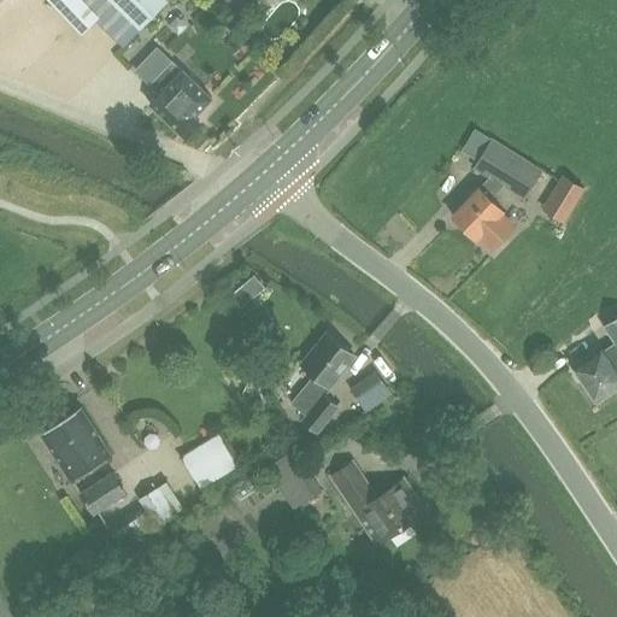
[(51,0),(81,33),(95,19),(99,16),(83,0),(51,0)]
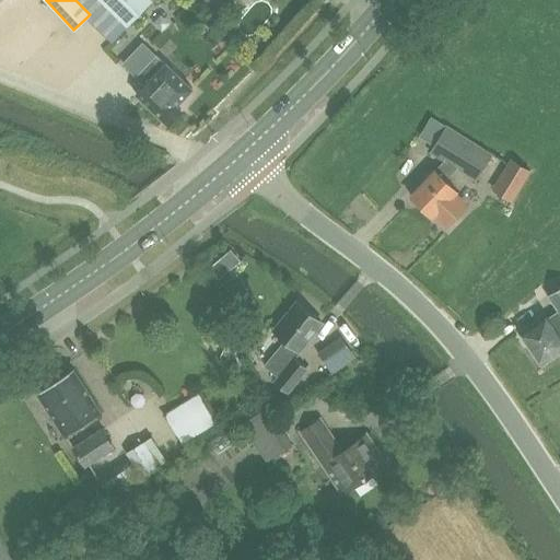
[(100,0),(126,26),(151,0),(100,0)]
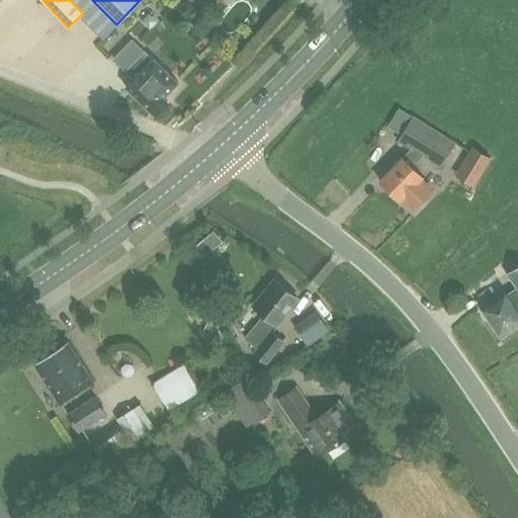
[(145,50),(125,70),(136,79),(126,88),(155,114),(167,101),(162,96),(177,80),(145,50)]
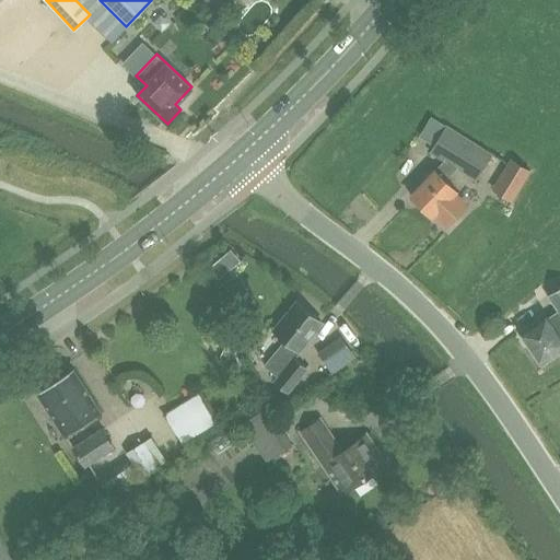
[(424,183),(411,196),(431,214),(434,212),(447,225),(466,205),(453,193),(455,189),(445,179),(455,168),(475,181),(490,154),(446,126),(430,152),(444,161),(434,171),(433,168),(422,179),(424,183)]
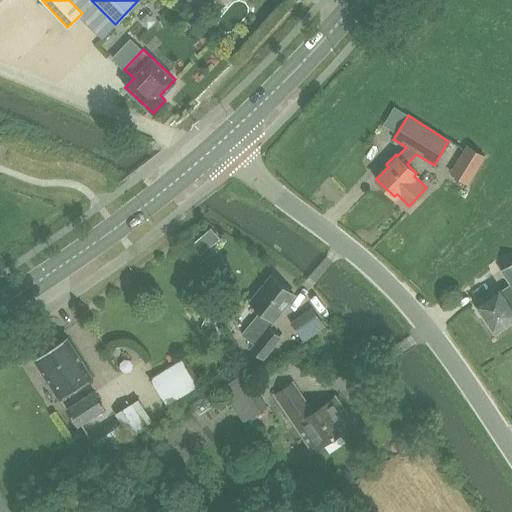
[(467,145),(456,164),(473,174),(484,155),(467,145)]
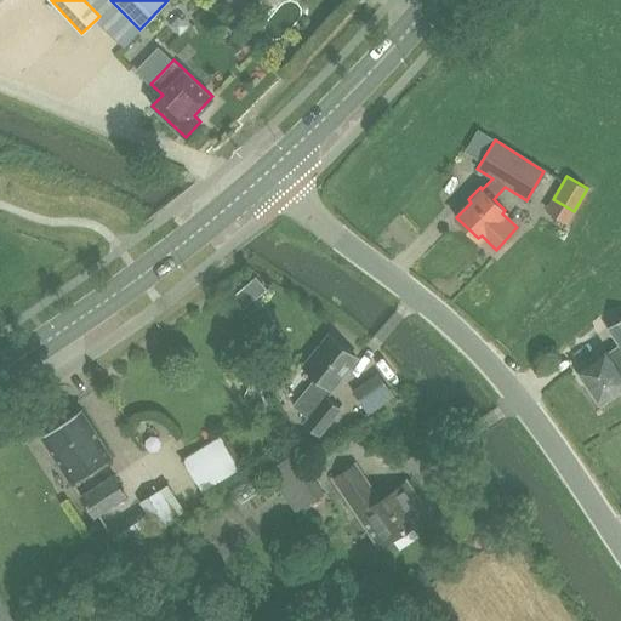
[(256,275),(243,285),(254,298),(266,288),(256,275)]
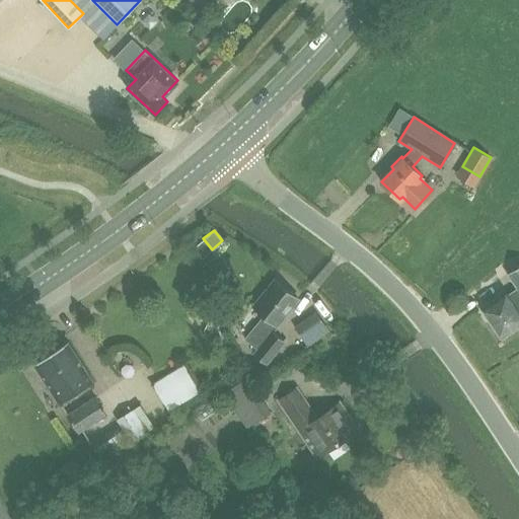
[(504,293),(484,306),(502,335),(518,323),(518,267),(509,274),(518,288),(506,296),(504,293)]
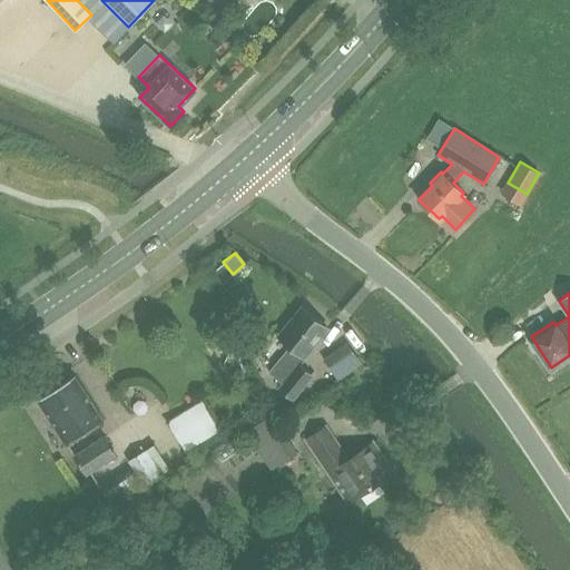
[(277,361),(268,374),(284,385),(281,391),(293,399),(311,374),(297,365),(313,344),(310,343),(322,325),(311,317),(312,315),(302,307),(301,310),(297,307),(276,338),(288,346),(277,361)]
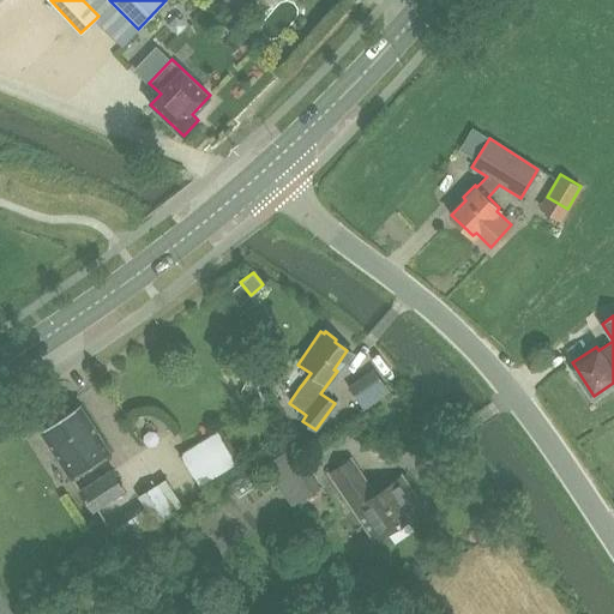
[(80,404),(41,429),(71,476),(110,450),(80,404)]
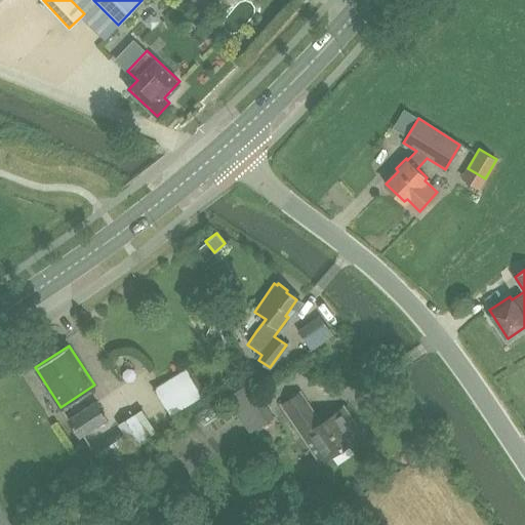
[(186,367),(154,388),(161,399),(171,415),(202,396),(186,367)]
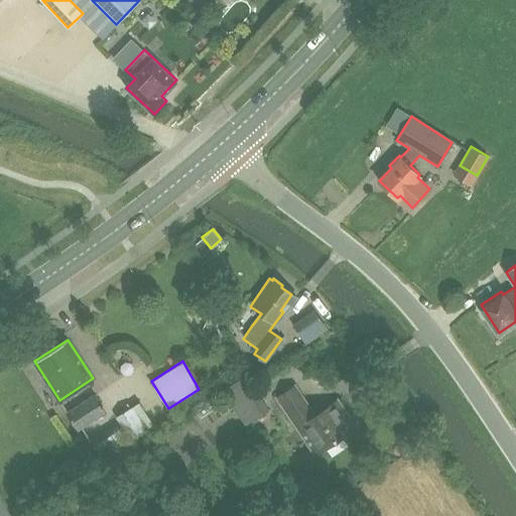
[(238,381),(223,391),(246,426),(261,415),(238,381)]
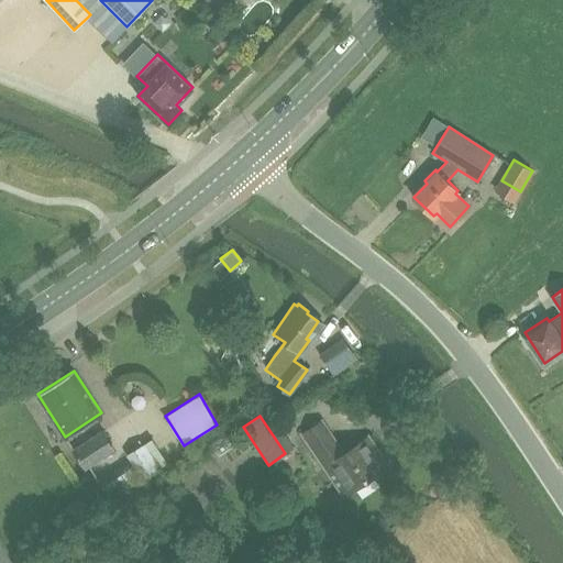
[(321,420),(304,434),(343,495),(388,468),(368,437),(344,453),(321,420)]
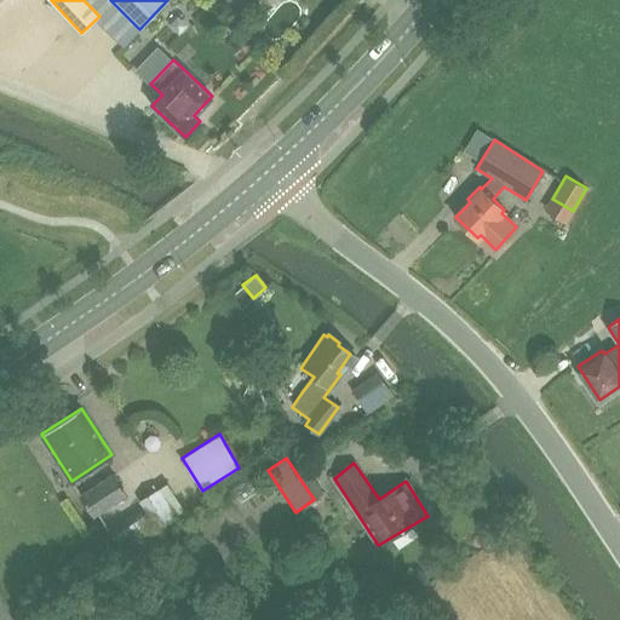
[(114,475),(80,495),(95,517),(127,497),(114,475)]
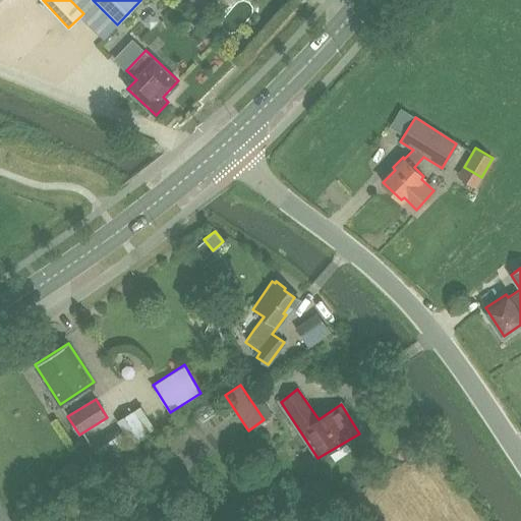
[(142,406),(118,422),(130,442),(155,427),(142,406)]
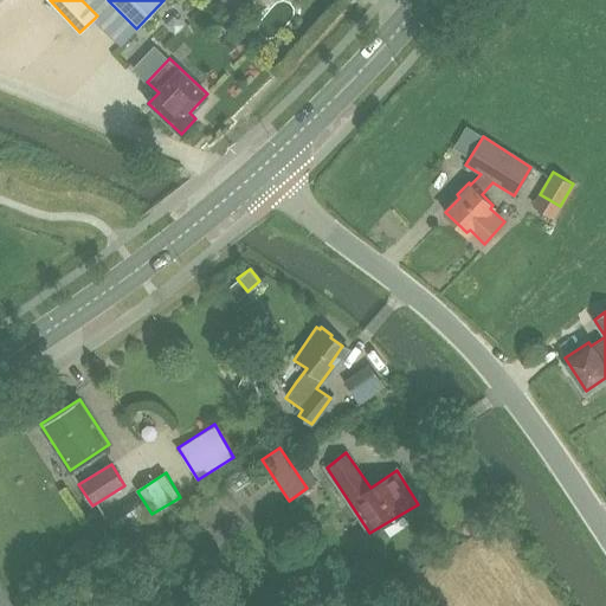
[(136,496),(105,517),(118,535),(148,515),(136,496)]
